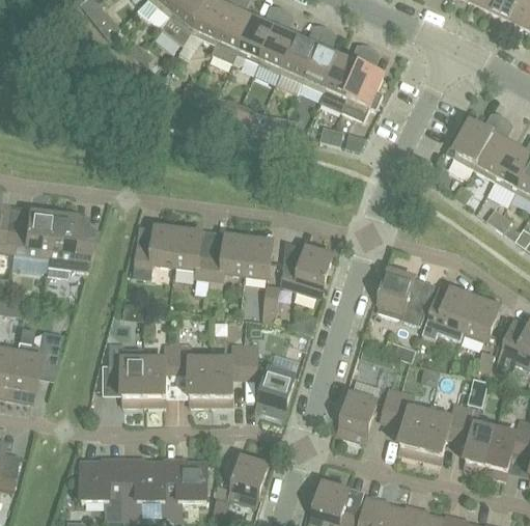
[(86,12),(98,3),(95,0),(85,0),(80,4),(86,12)]
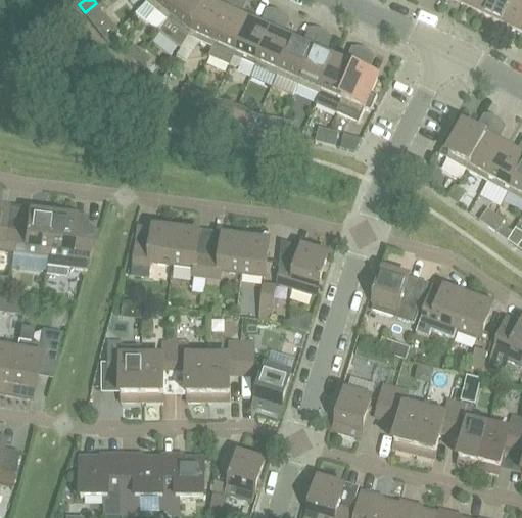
[(146,0),(136,10),(146,18),(155,8),(167,16),(180,0),(146,0)]
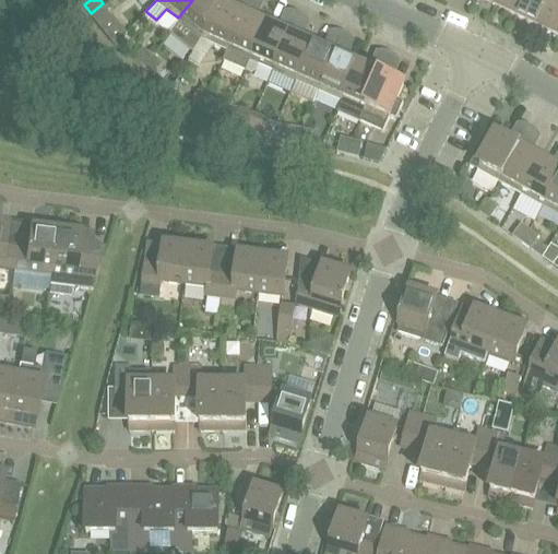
[(201,36),(222,1),(221,0),(192,0),(178,18),(168,30),(192,49),(201,36)]
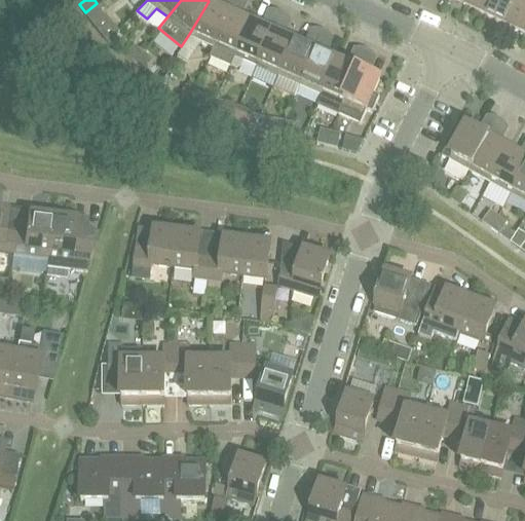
[(467,0),(466,2),(486,12),(492,0),(467,0)]
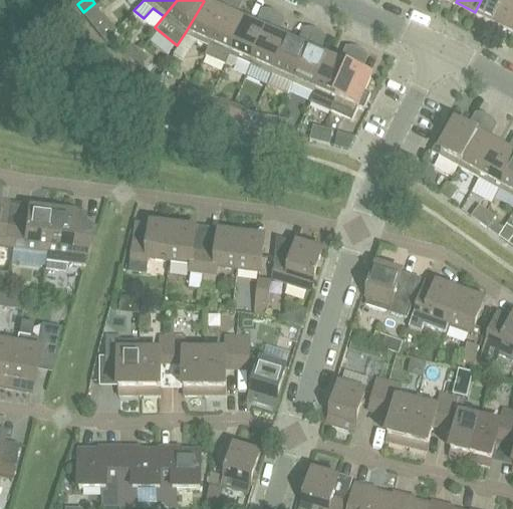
[(481,0),(475,12),(495,21),(504,0),(481,0)]
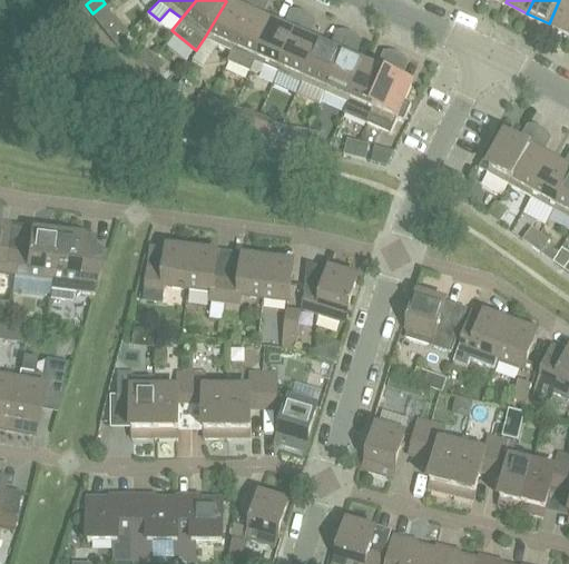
[(559,0),(549,23),(568,32),(568,0),(559,0)]
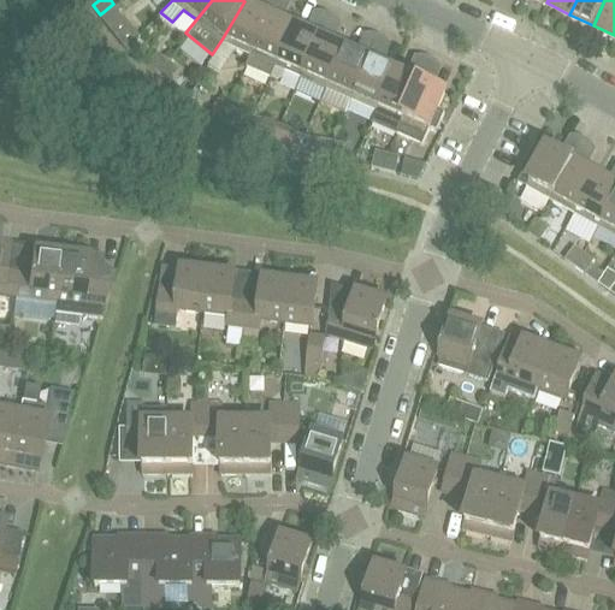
[(250,52),(267,12),(244,1),(222,40),(250,52)]
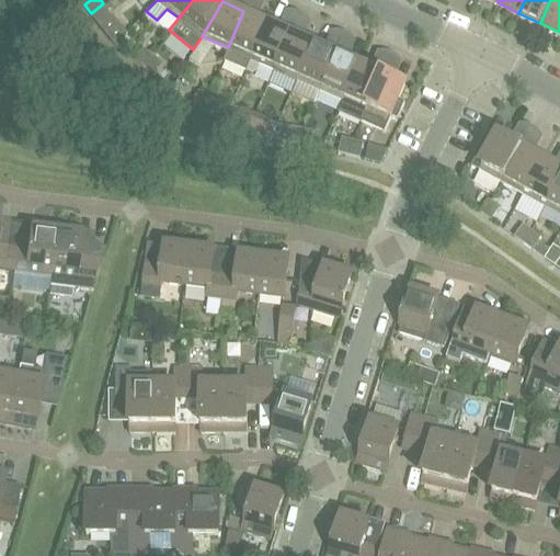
[(103,3),(91,13),(99,22),(111,12),(103,3)]
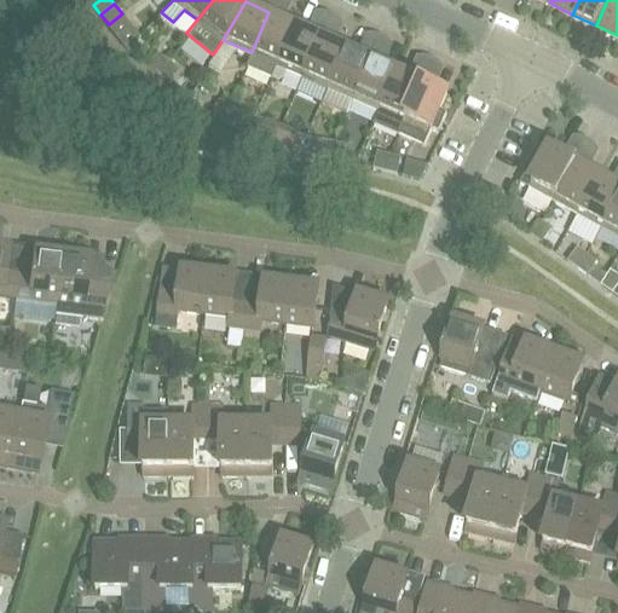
[(271,75),(276,64),(294,23),(269,12),(252,52),(247,64),(271,75)]
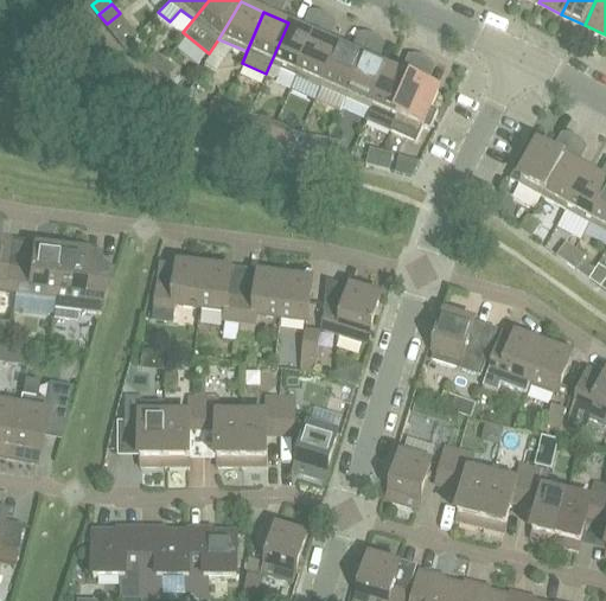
[(295,74),(313,34),(288,23),(270,63),(266,74),(273,76),(276,75),(280,66),(295,74)]
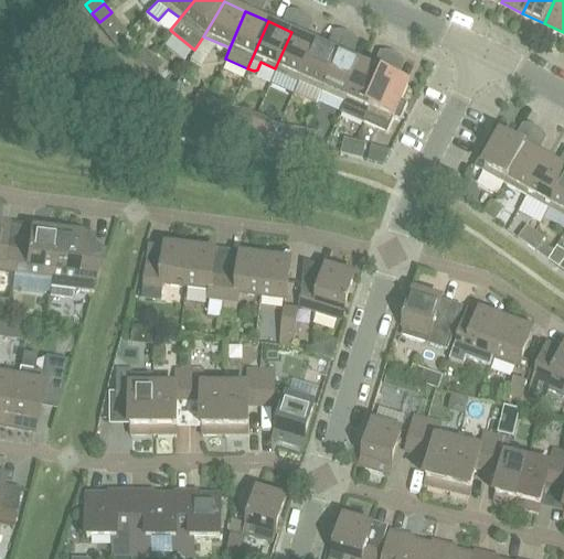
[(275,68),(298,78),(315,42),(304,36),(291,32),(275,68)]
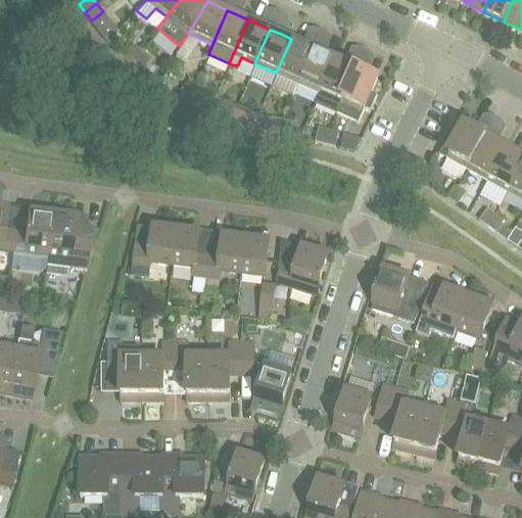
[(297,82),(313,48),(301,43),(291,39),(276,73),(297,82)]
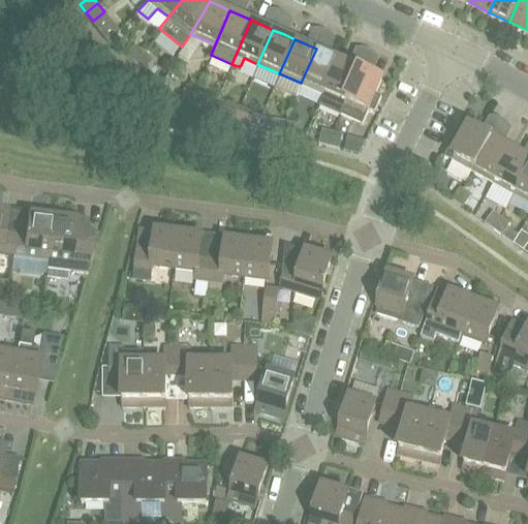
[(134,60),(144,49),(135,42),(126,54),(134,60)]
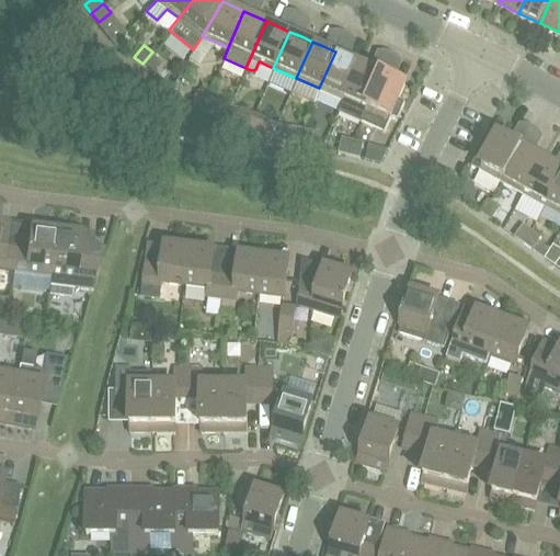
[(152,52),(143,64),(151,70),(161,58),(152,52)]
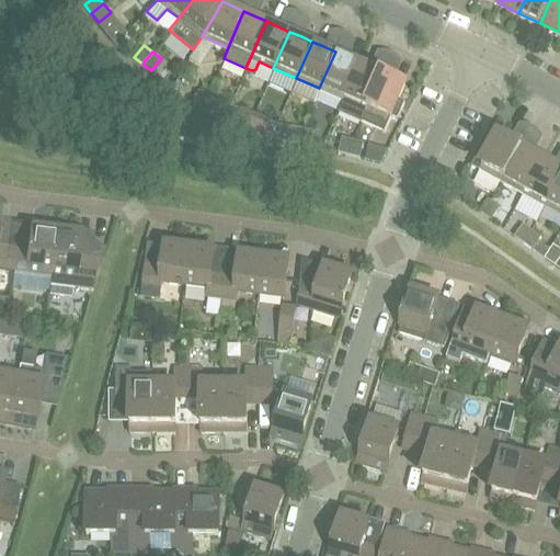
[(342,99),(358,61),(347,57),(335,52),(319,88),(342,99)]
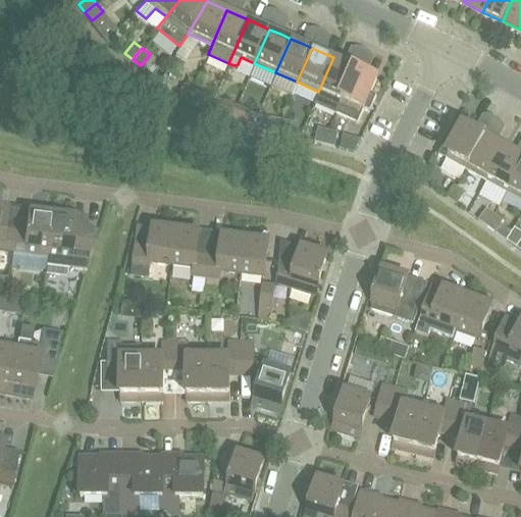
[(334,110),(340,101),(355,66),(333,57),(318,92),(314,101),(334,110)]
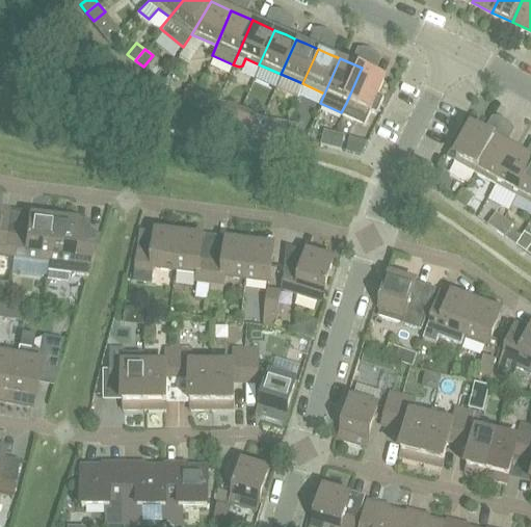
[(377,91),(383,78),(362,68),(346,103),(341,112),(364,123),(371,107),(376,109),(382,95),(377,91)]
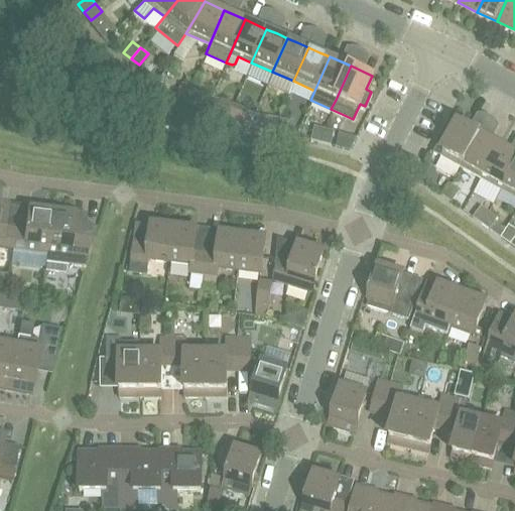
[(175,93),(184,98),(191,85),(195,79),(186,75),(182,81),(175,93)]
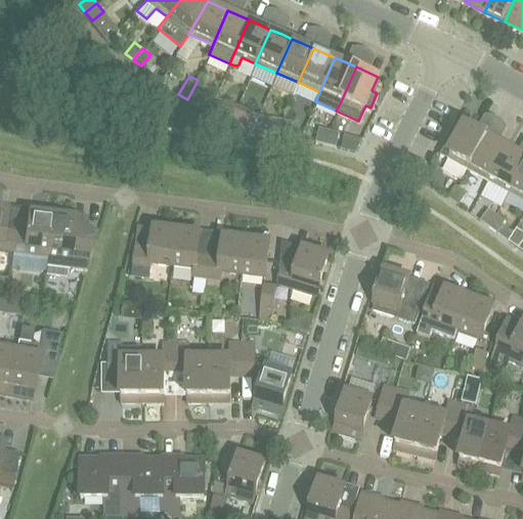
[(194,86),(187,99),(195,104),(203,91),(194,86)]
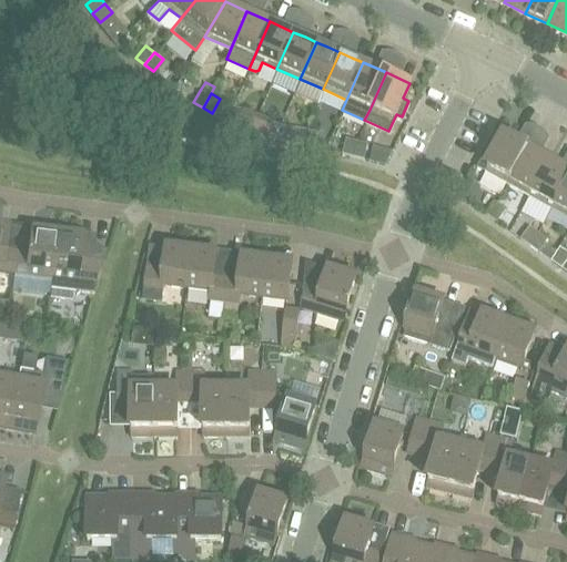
[(241,108),(235,122),(241,124),(251,129),(256,114),(246,110),(241,108)]
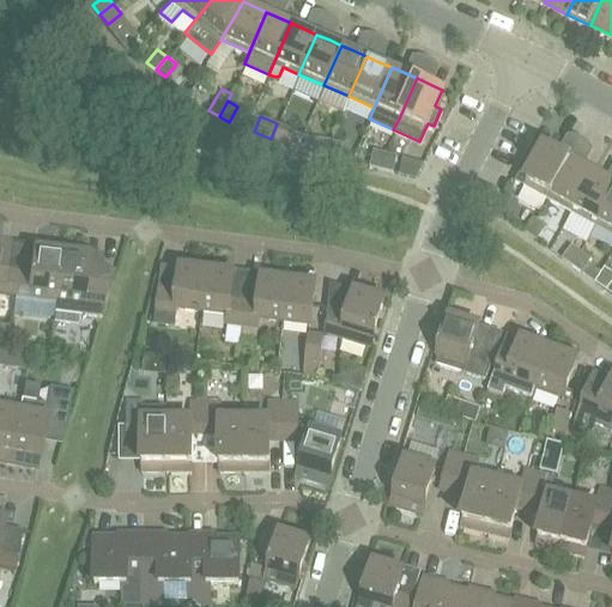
[(277,123),(271,139),(282,144),(288,145),(294,129),(289,127),(277,123)]
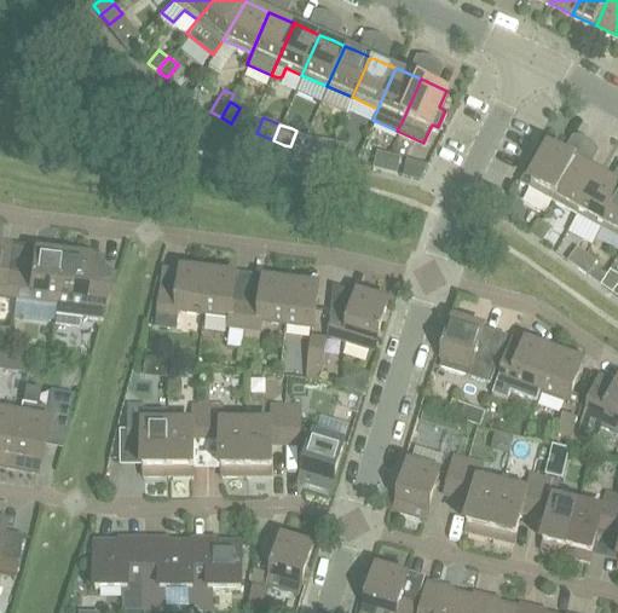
[(318,152),(330,155),(334,138),(322,136),(318,152)]
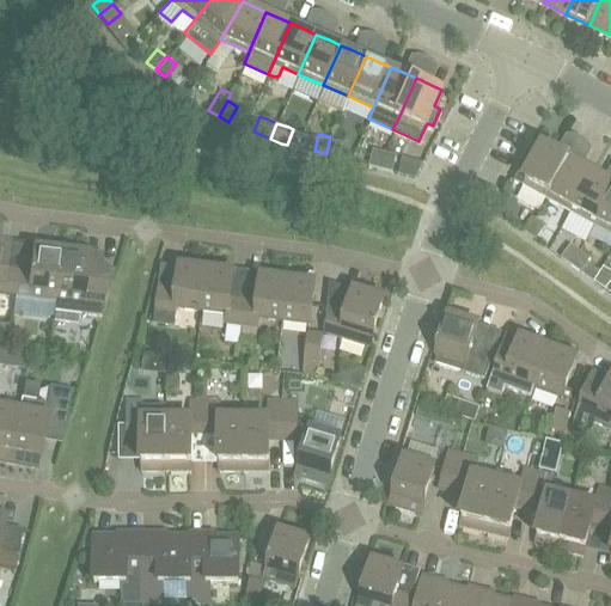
[(330,136),(327,153),(338,155),(342,139),(330,136)]
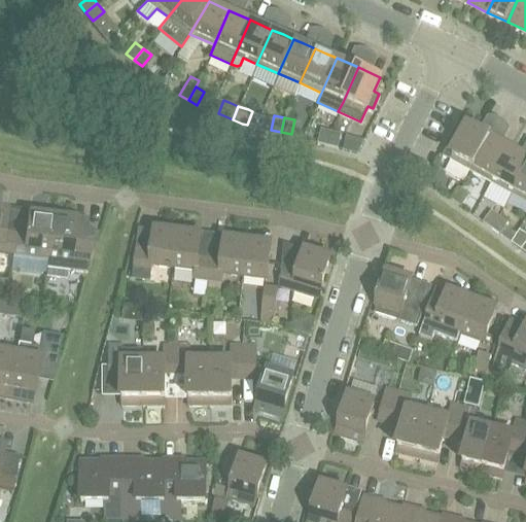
[(470,169),(489,136),(460,120),(443,153),(449,157),(470,169)]
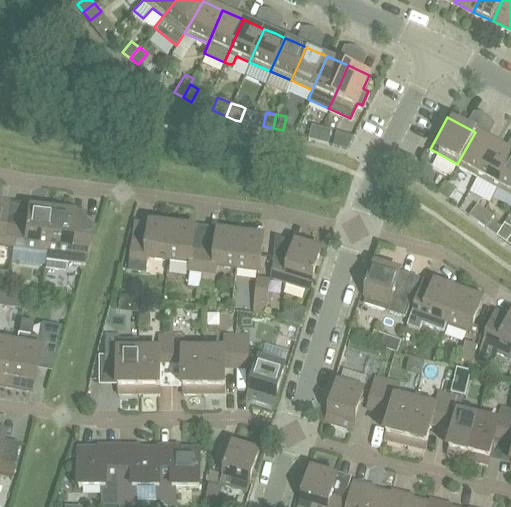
[(308,136),(318,138),(321,125),(312,122),(308,136)]
